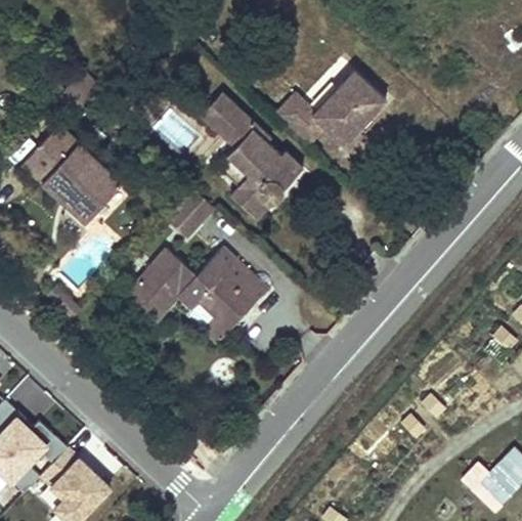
[(26,63),(34,71),(47,56),(39,48),(26,63)]
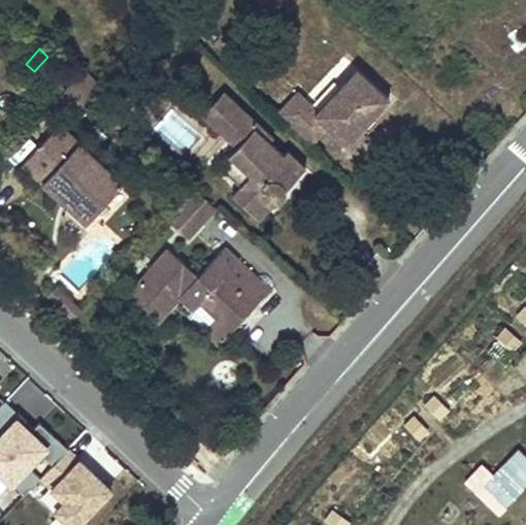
[(341,146),(384,101),(352,71),(309,117),(289,97),(272,116),(306,146),(323,129),(341,146)]
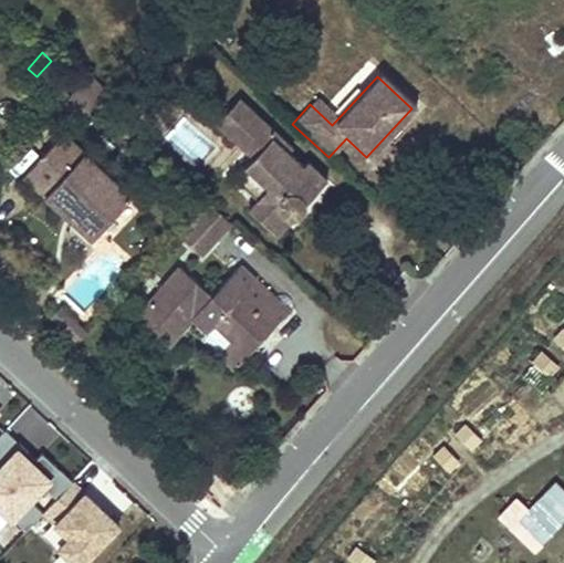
[(83,131),(103,108),(95,102),(80,89),(61,110),(83,131)]
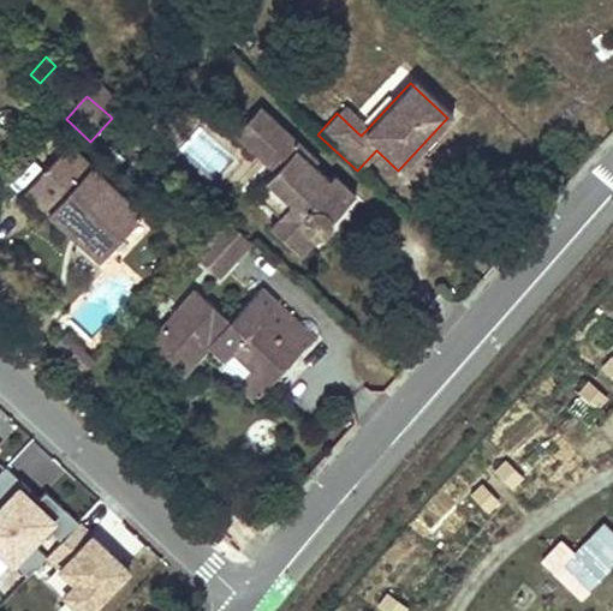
[(315,162),(257,109),(232,138),(259,162),(263,156),(277,169),(265,183),(290,205),(279,217),(279,219),(269,228),(296,252),(311,233),(325,235),(333,231),(335,222),(333,217),(329,214),(325,211),(332,202),(340,210),(351,197),(332,179),(328,183),(311,167),(315,162)]
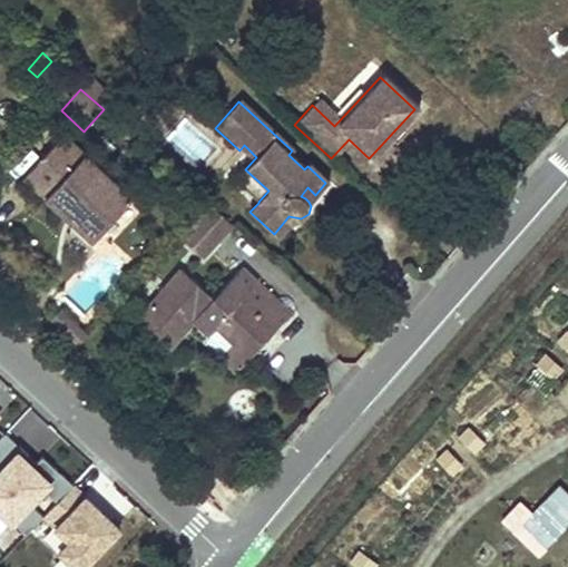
[(127,203),(59,142),(22,182),(89,244),(127,203)]
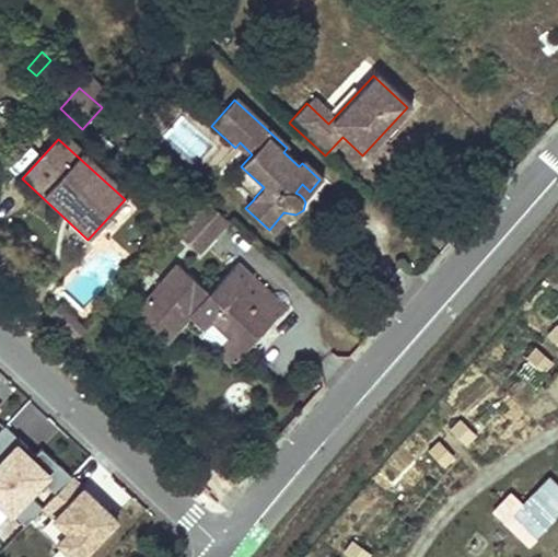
[(264,187),(241,166),(231,177),(254,198),(264,187)]
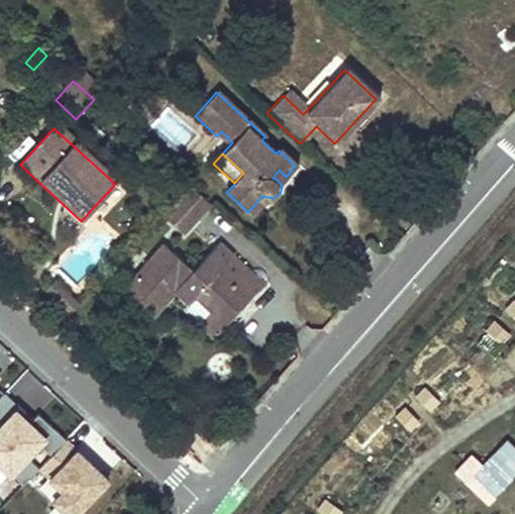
[(280,183),(286,177),(279,170),(273,178),(277,180),(280,183)]
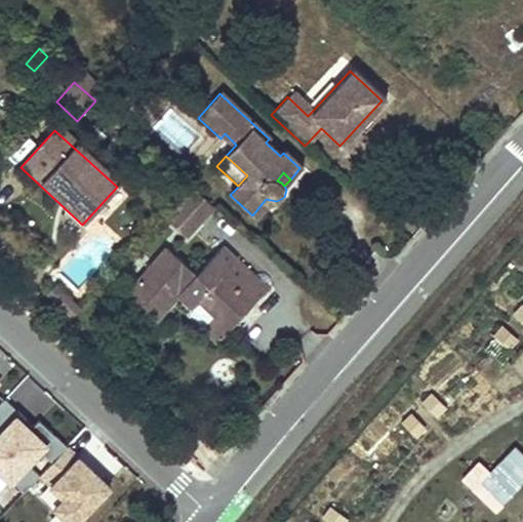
[(211,209),(191,190),(162,219),(183,239),(211,209)]
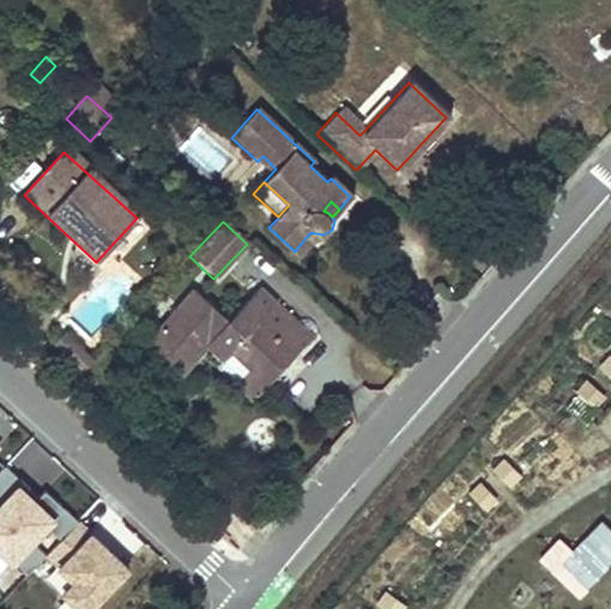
[(295,251),(301,257),(318,238),(310,232),(295,251)]
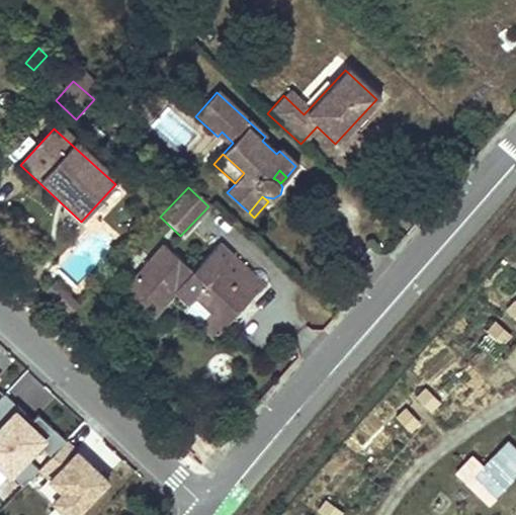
[(210,314),(226,328),(261,289),(217,249),(191,276),(164,250),(122,294),(151,321),(175,294),(188,307),(195,299),(210,314)]
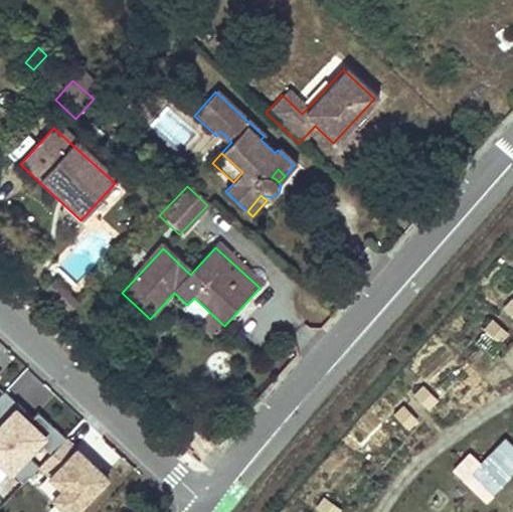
[(512,301),(511,299),(502,309),(512,319),(512,301)]
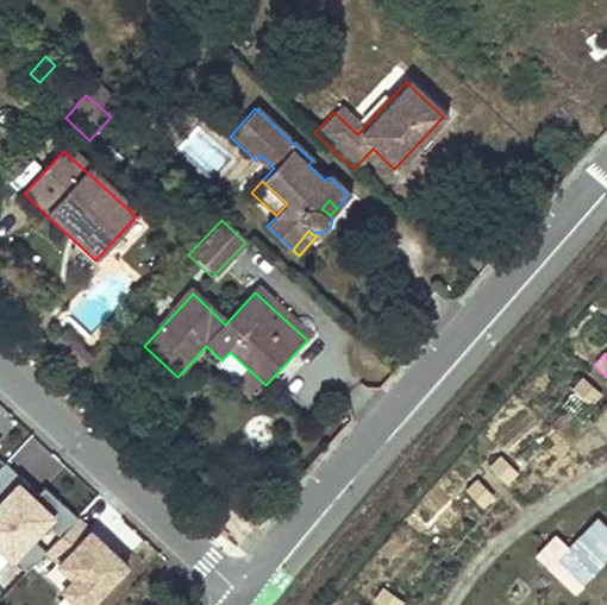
[(251,401),(266,385),(248,369),(233,384),(251,401)]
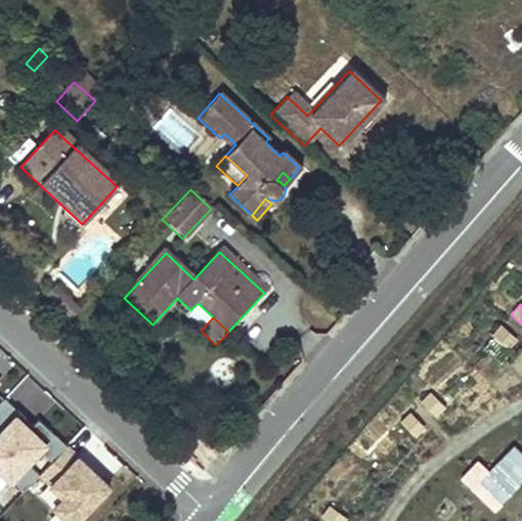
[(502,326),(491,336),(509,351),(518,341),(502,326)]
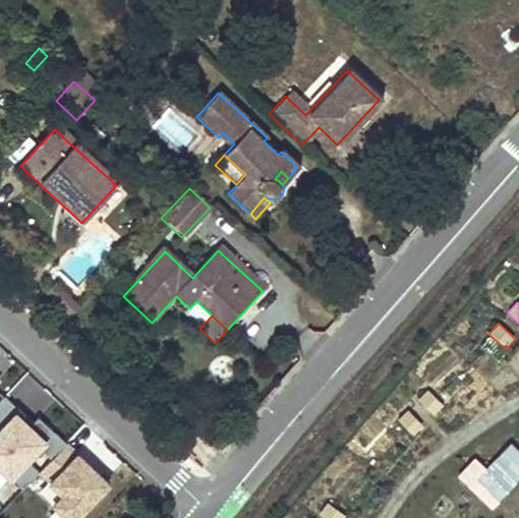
[(426,391),(417,401),(435,416),(444,405),(426,391)]
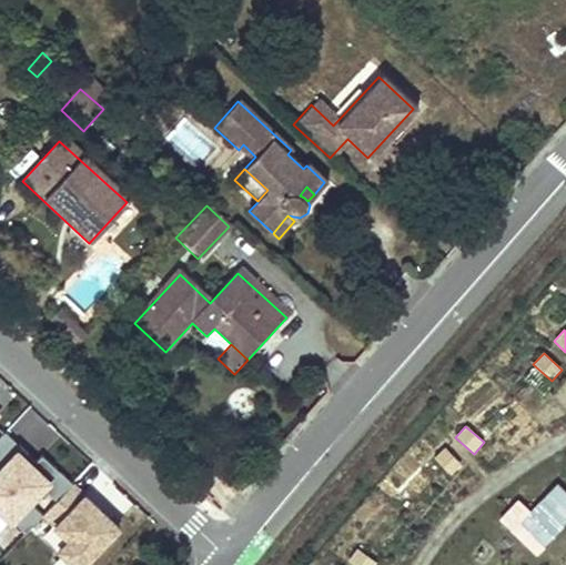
[(0,508),(26,534),(40,518),(28,506),(40,493),(48,502),(66,483),(39,457),(33,463),(6,436),(0,441),(0,508)]
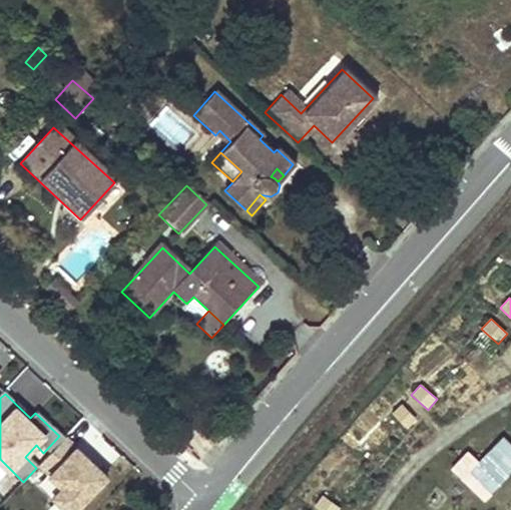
[(400,404),(391,415),(407,429),(416,419),(400,404)]
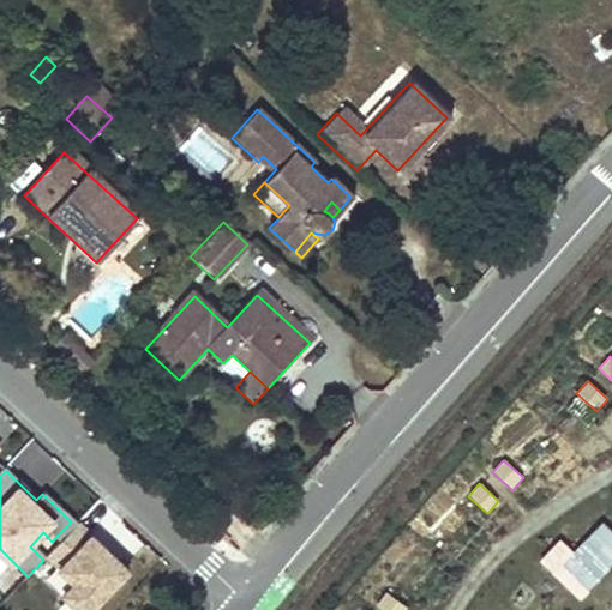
[(142,549),(108,515),(93,532),(82,521),(48,555),(59,566),(60,565),(97,602),(131,568),(126,565),(142,549)]
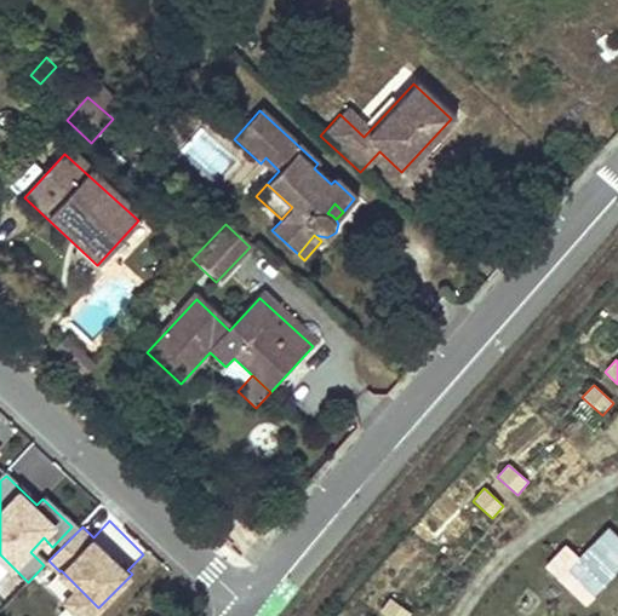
[(617,534),(608,525),(577,557),(566,546),(545,569),(559,581),(566,574),(594,599),(617,573),(617,534)]
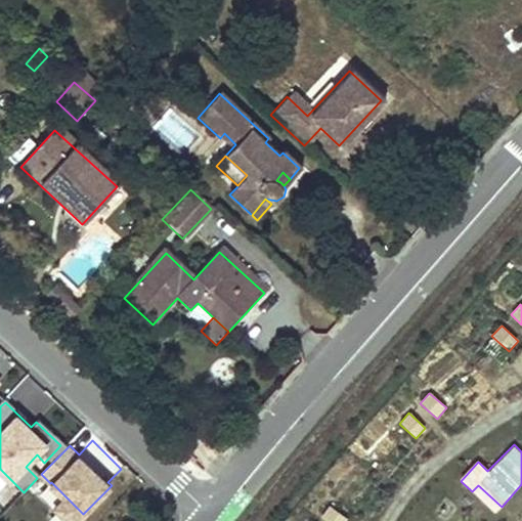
[(328,507),(320,519),(322,520),(346,520),(347,519),(328,507)]
